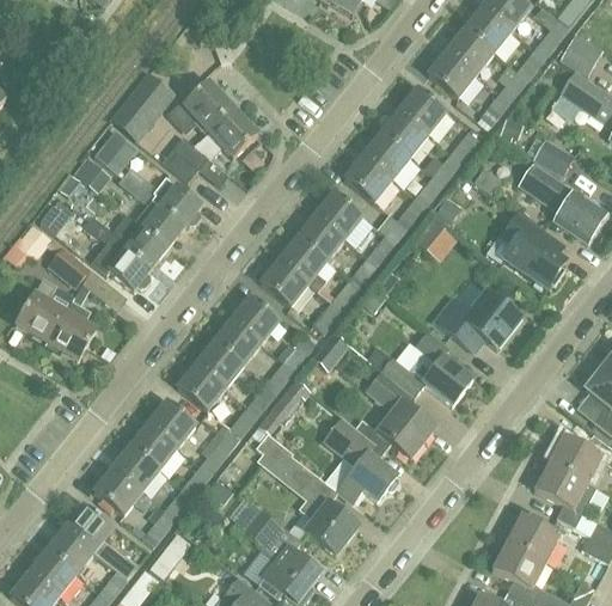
[(324,0),(352,16),(360,0),(324,0)]
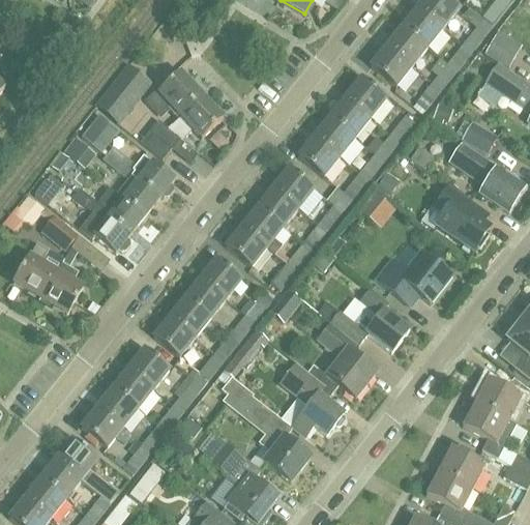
[(422,0),(418,6),(444,27),(460,7),(450,0),(422,0)]
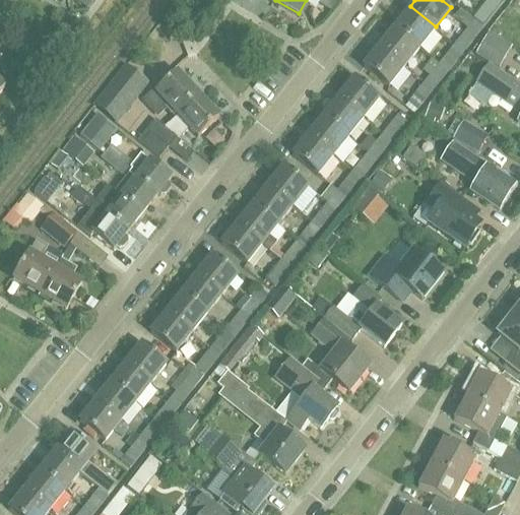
[(474,2),(466,11),(482,25),(503,0),(486,0),(481,7),(474,2)]
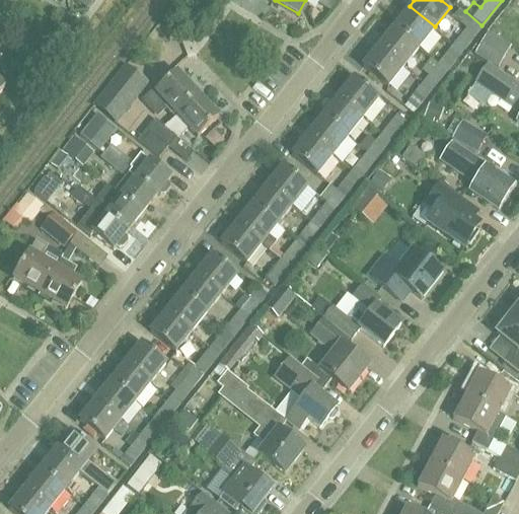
[(435,26),(410,6),(394,24),(419,45),(435,26)]
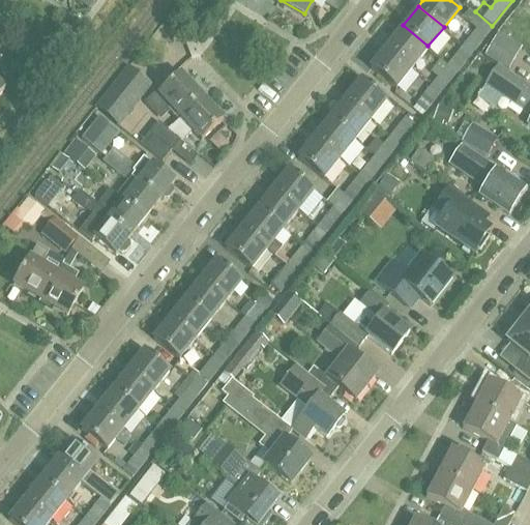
[(492,26),(475,11),(470,19),(477,24),(463,41),(472,50),(492,26)]
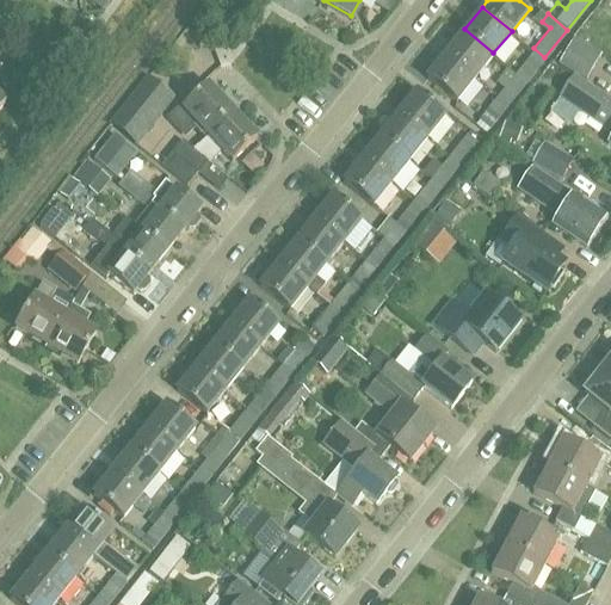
[(464,29),(445,51),(475,75),(493,53),(464,29)]
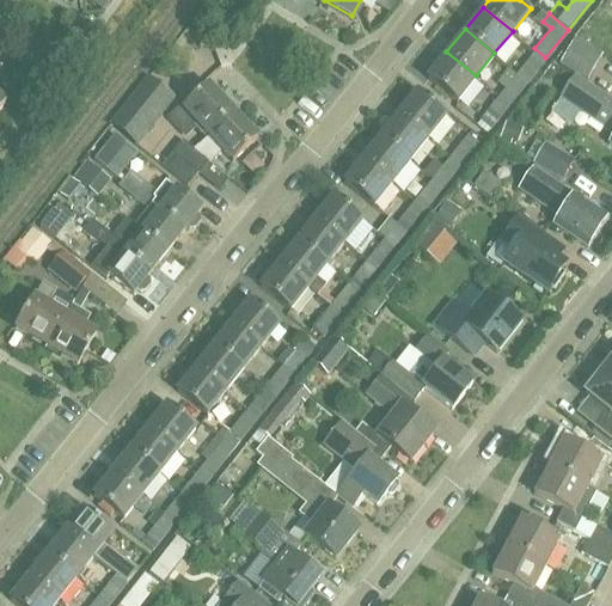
[(587,77),(603,50),(574,34),(558,61),(587,77)]
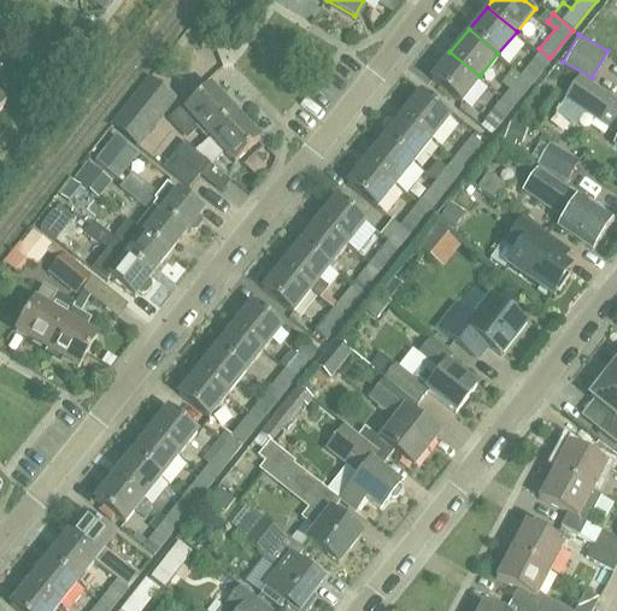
[(550,58),(539,48),(524,66),(507,53),(503,59),(519,72),(521,71),(532,81),(550,58)]
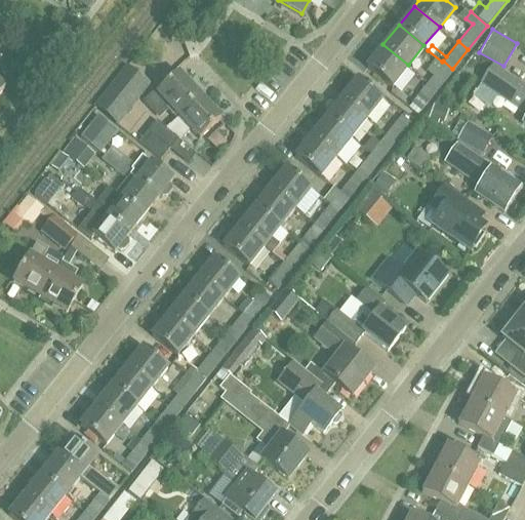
[(408,65),(382,44),(367,64),(393,84),(408,65)]
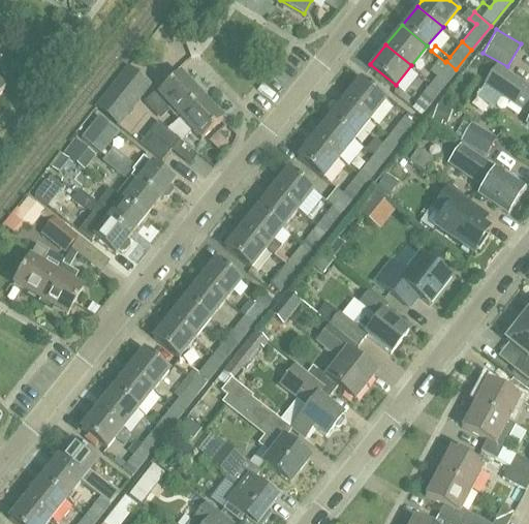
[(445,62),(431,81),(440,88),(456,69),(446,61),(445,62)]
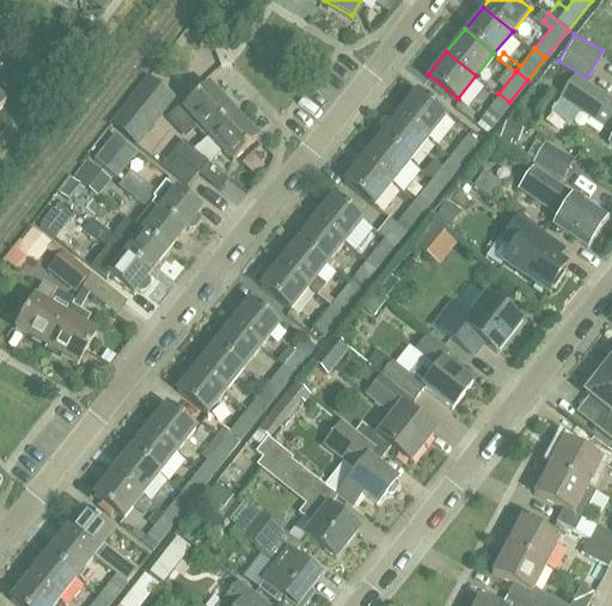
[(592,115),(592,114),(611,127),(611,134),(610,139),(611,140),(611,98),(606,93),(605,95),(586,81),(585,84),(573,75),(557,99),(570,109),(574,104),(592,115)]
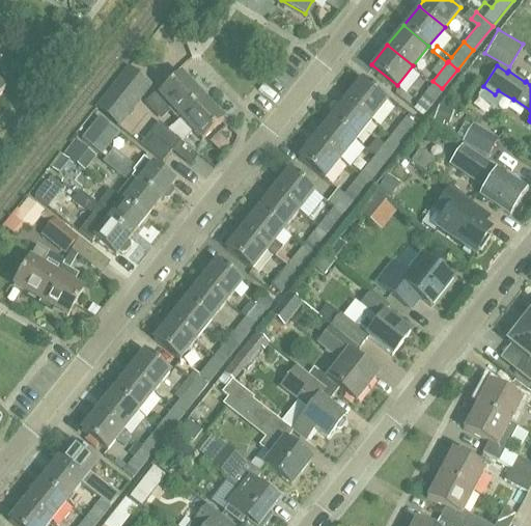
[(128,67),(98,107),(116,122),(147,83),(128,67)]
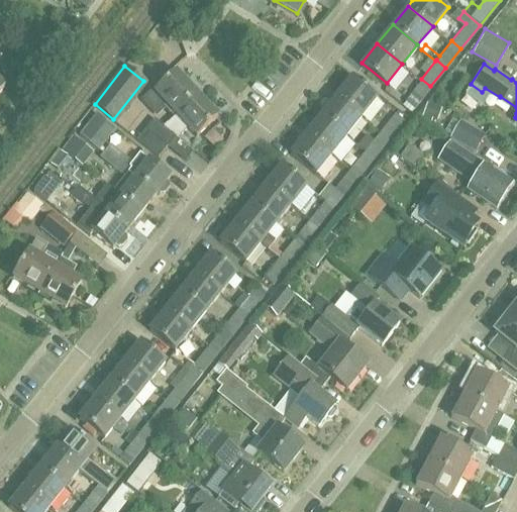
[(176,111),(196,92),(175,70),(156,88),(151,84),(139,96),(151,109),(166,100),(176,111)]
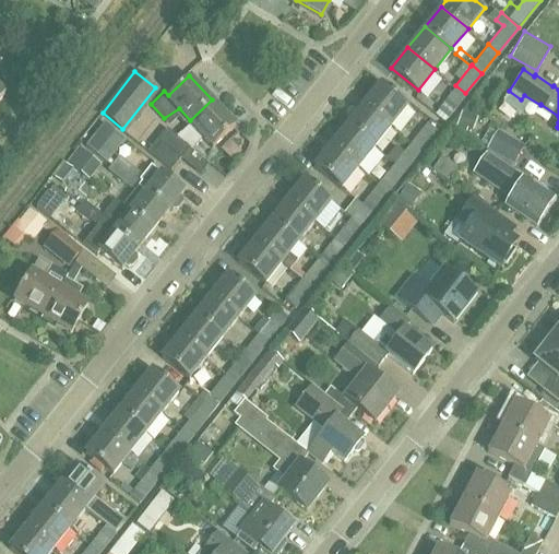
[(381,81),(364,102),(391,124),(407,103),(381,81)]
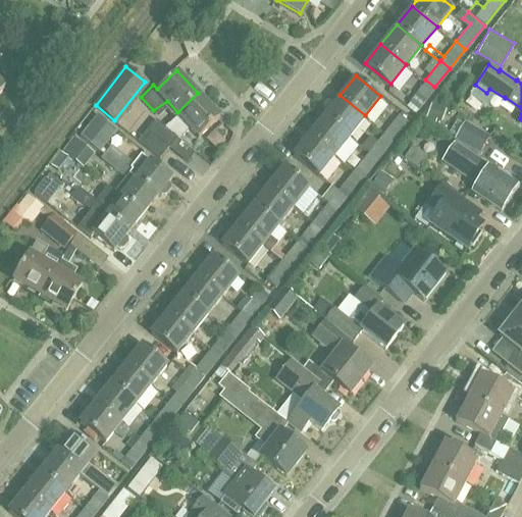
[(434,87),(425,80),(409,99),(418,107),(434,87)]
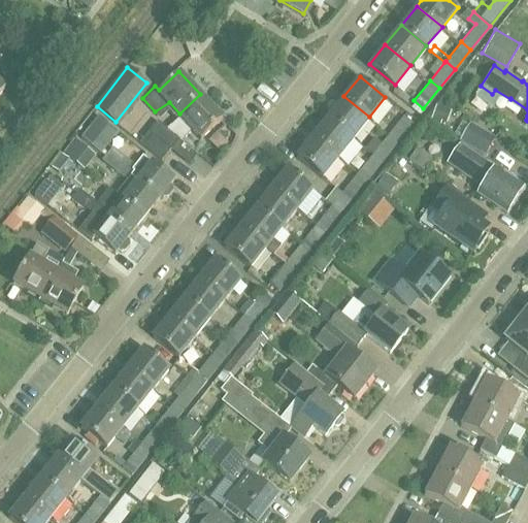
[(200,94),(179,113),(201,136),(222,117),(200,94)]
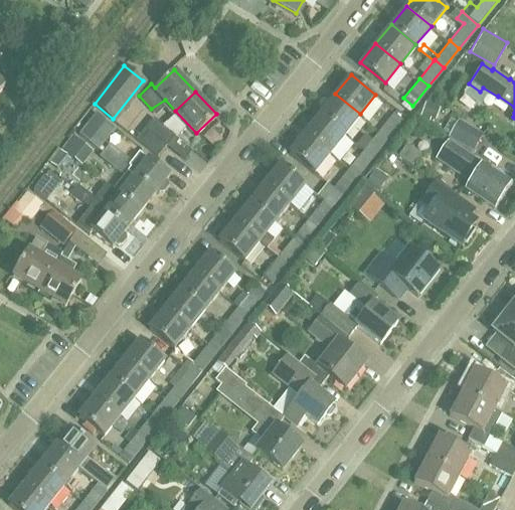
[(335,94),(320,113),(345,133),(360,114),(335,94)]
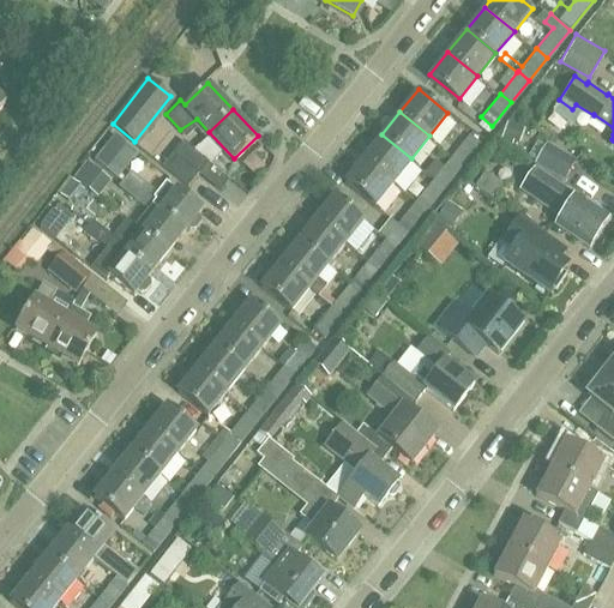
[(452,154),(463,162),(481,139),(470,130),(452,154)]
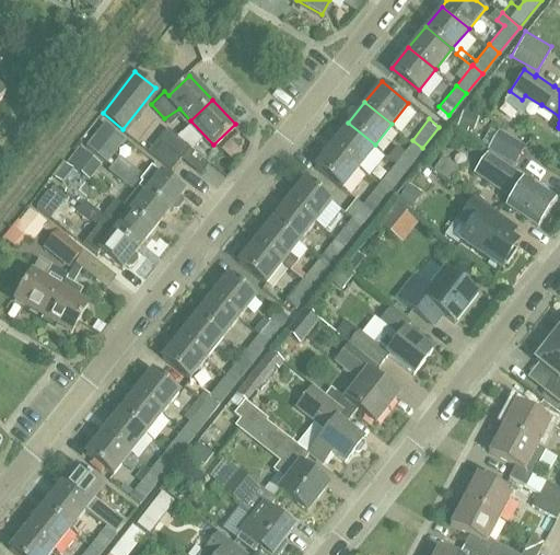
[(96,150),(114,127),(104,119),(85,142),(96,150)]
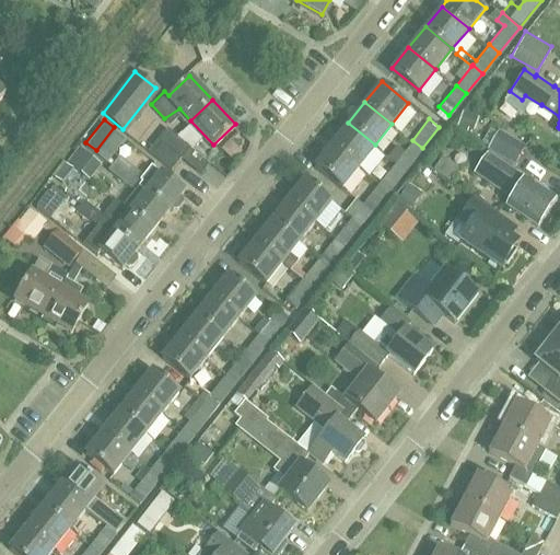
[(348,123),(331,143),(359,165),(375,145),(348,123)]
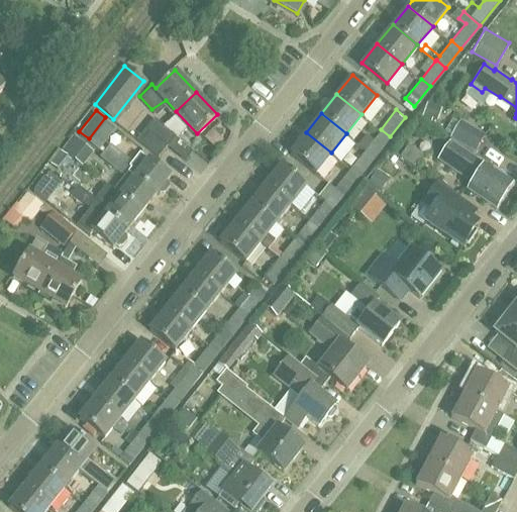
[(153,115),(144,126),(167,143),(175,132),(153,115)]
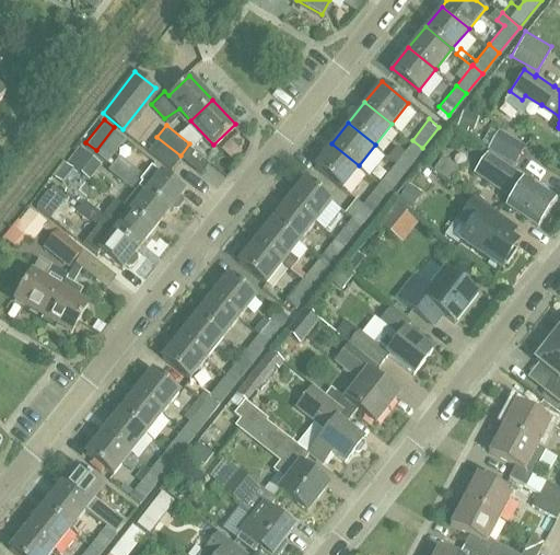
[(500,129),(488,146),(513,161),(524,143),(500,129)]
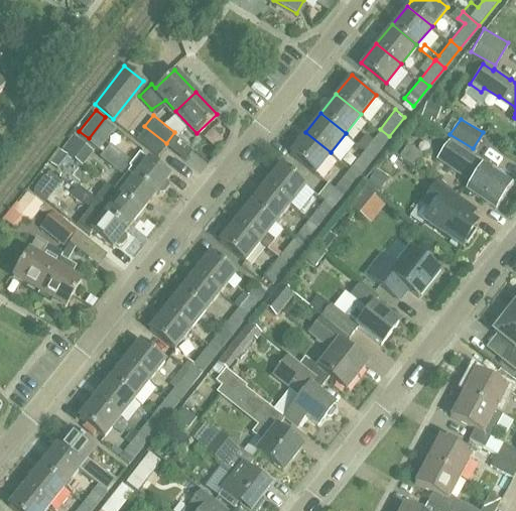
[(376,133),(364,148),(374,155),(389,136),(380,129),(379,130),(370,122),(367,126),(376,133)]
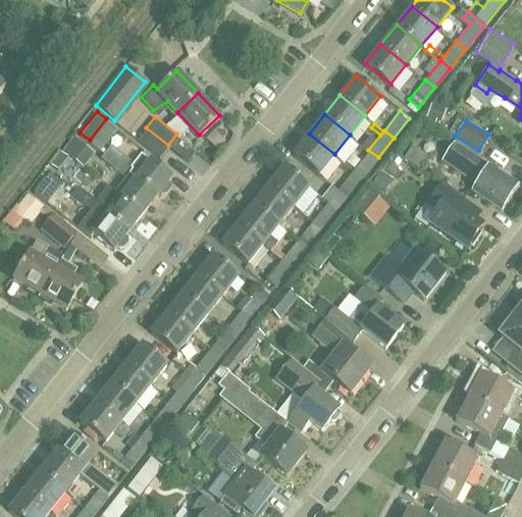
[(168,145),(146,127),(138,138),(160,155),(168,145)]
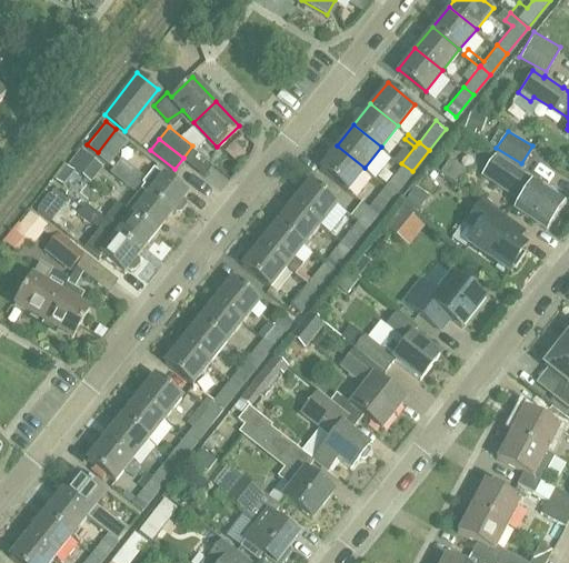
[(365,168),(337,146),(320,166),(348,189),(365,168)]
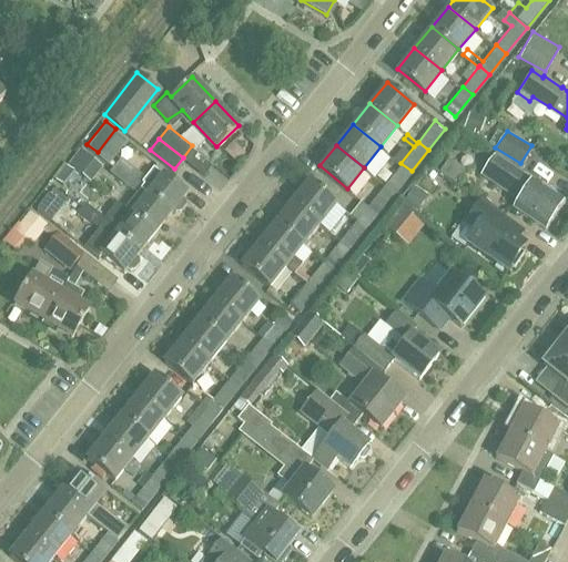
[(455,152),(447,166),(464,175),(470,160),(455,152)]
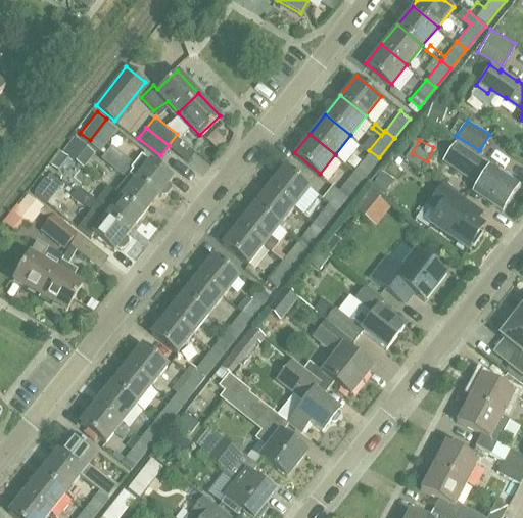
[(129,172),(156,193),(159,190),(161,192),(165,191),(170,186),(170,182),(168,180),(171,175),(150,158),(150,159),(141,152),(134,161),(111,143),(102,155),(114,166),(121,157),(132,168),(129,172)]
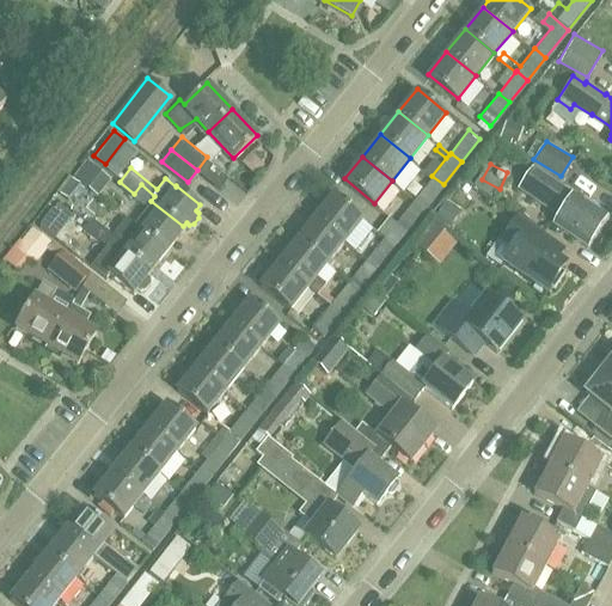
[(587,242),(607,213),(574,190),(573,191),(544,171),(531,190),(561,210),(555,219),(587,242)]
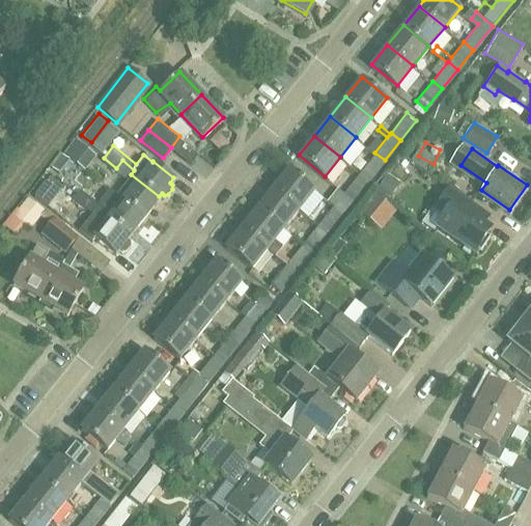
[(374,153),(359,172),(369,180),(385,160),(374,153)]
